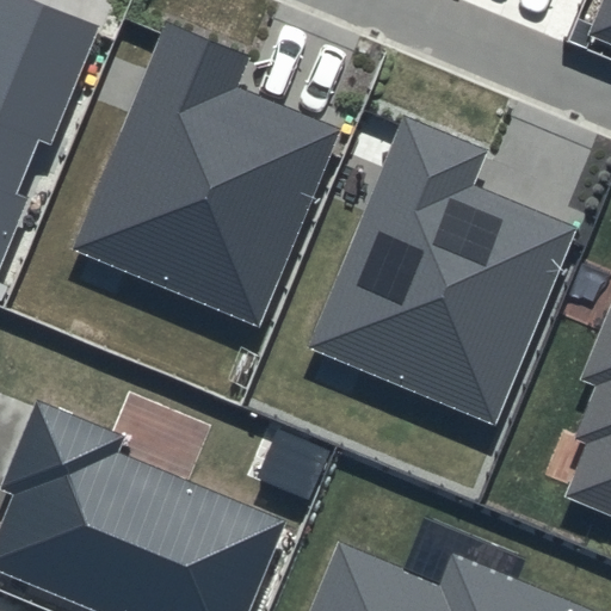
[(0,0),(0,260),(26,197),(18,193),(39,141),(50,144),(99,26),(32,0),(0,0)]
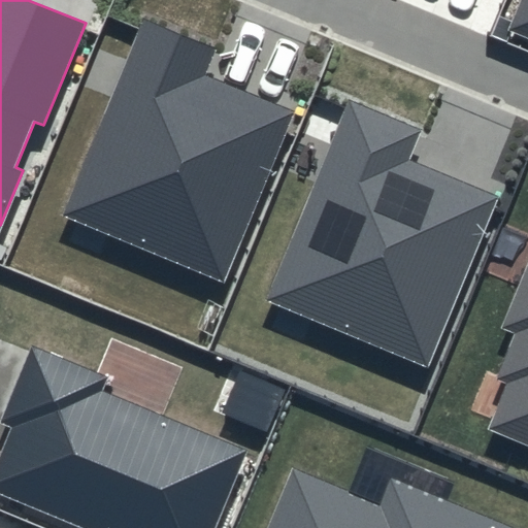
[(527,0),(520,0),(507,29),(527,36),(527,0)]
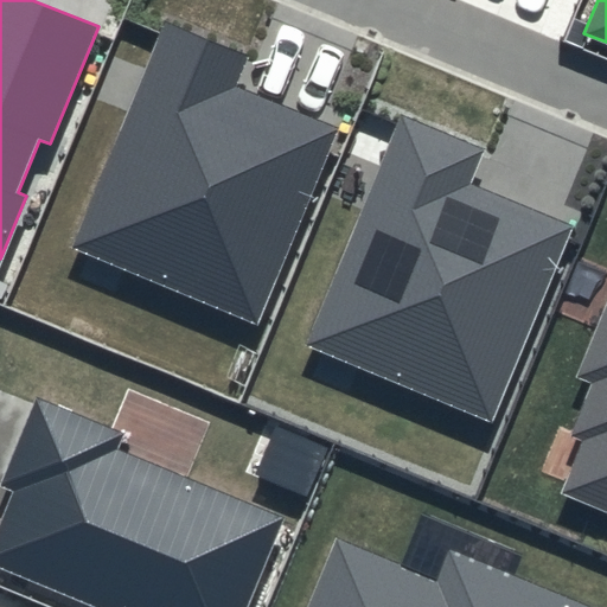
[(250,58),(168,25),(75,249),(259,325),(342,128),(238,85),(250,58)]
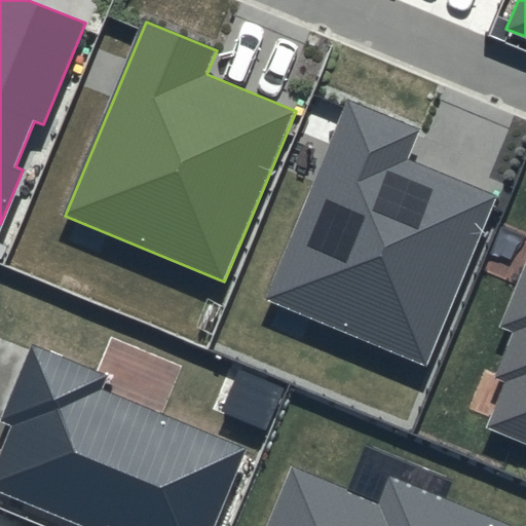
[(418,128),(347,100),(266,300),(428,366),(498,195),(407,157),(418,128)]
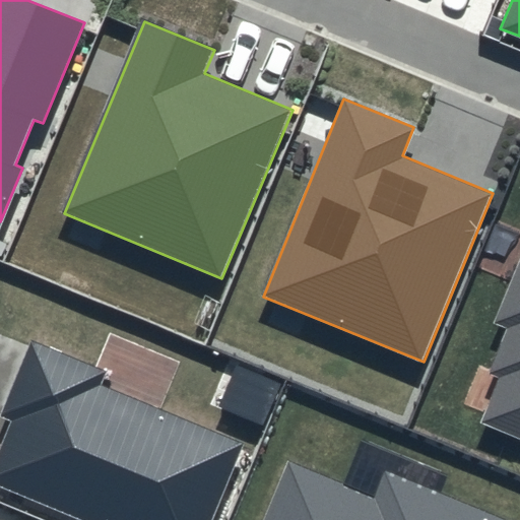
[(519,260),(494,323),(508,329),(490,373),(499,376),(479,425),(519,441),(519,260)]
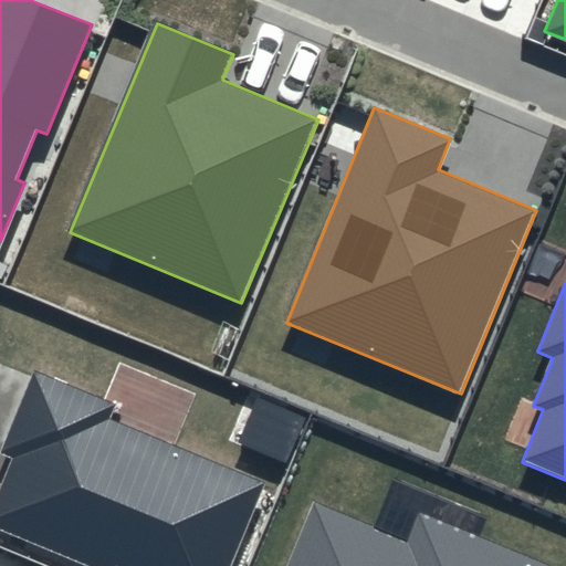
[(113,404),(33,370),(0,450),(0,452),(14,459),(0,493),(0,527),(92,565),(230,565),(265,483),(107,417),(113,404)]
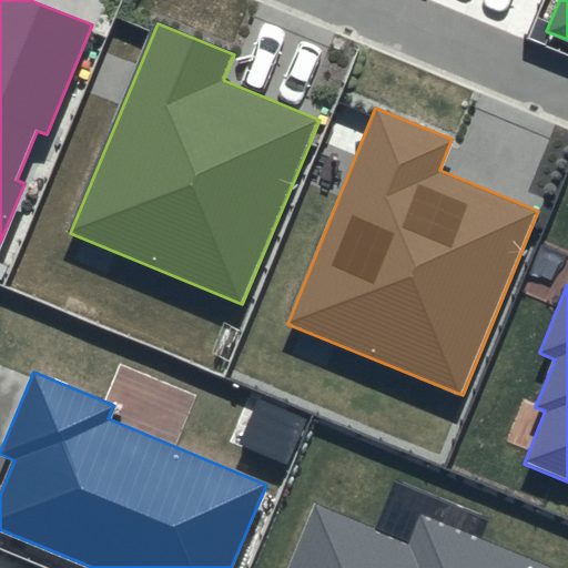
[(554,567),(421,513),(407,544),(315,506),(288,567),(554,567)]
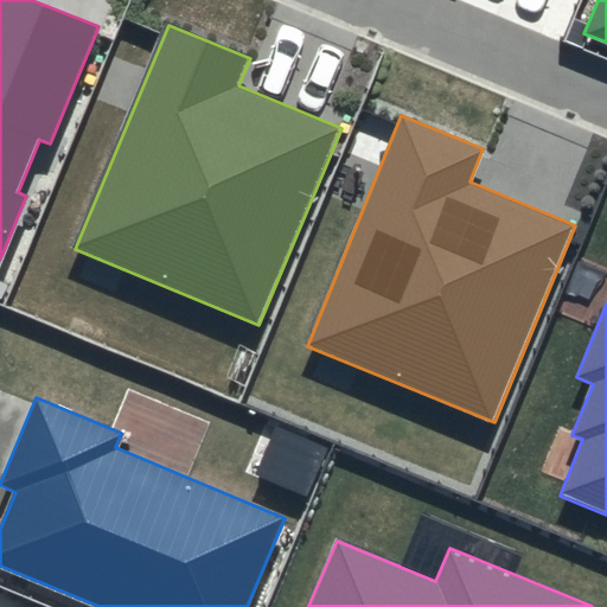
All buildings are outlined.
